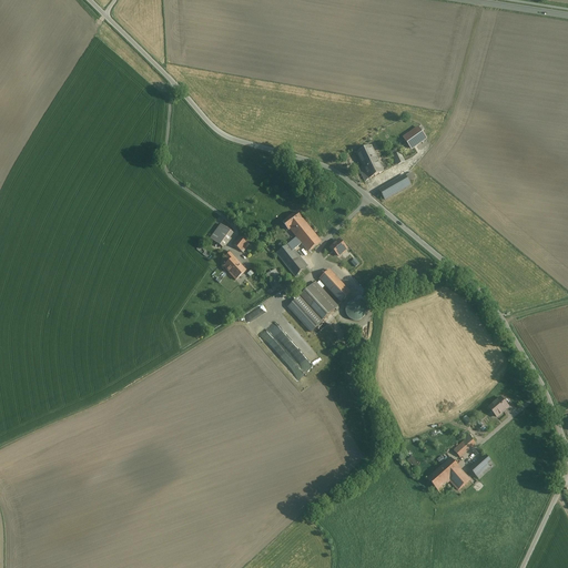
[(418,128),(404,138),(412,150),(426,139),(418,128)]
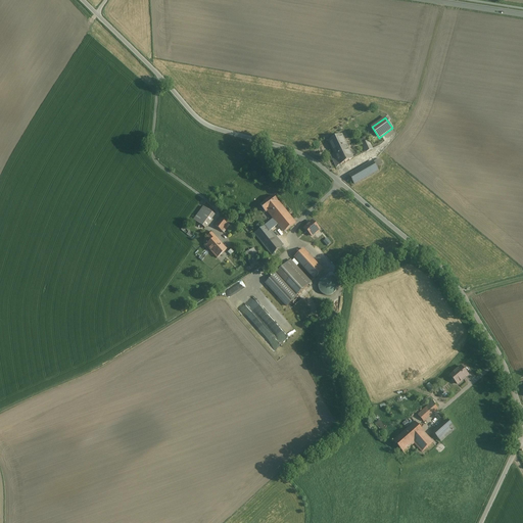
[(342,135),(329,141),(334,154),(330,156),(335,167),(336,167),(353,158),(342,135)]
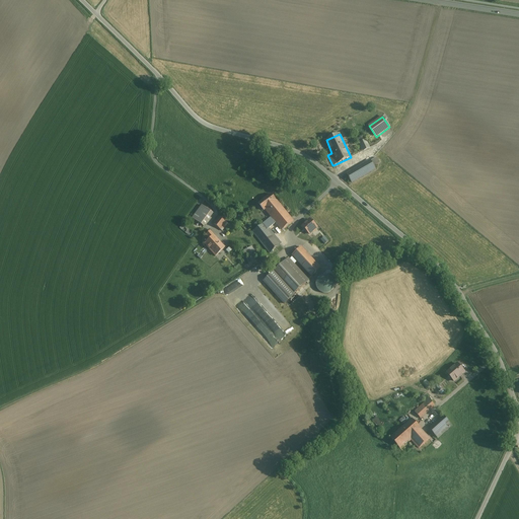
[(369,148),(366,140),(360,143),(363,151),(369,148)]
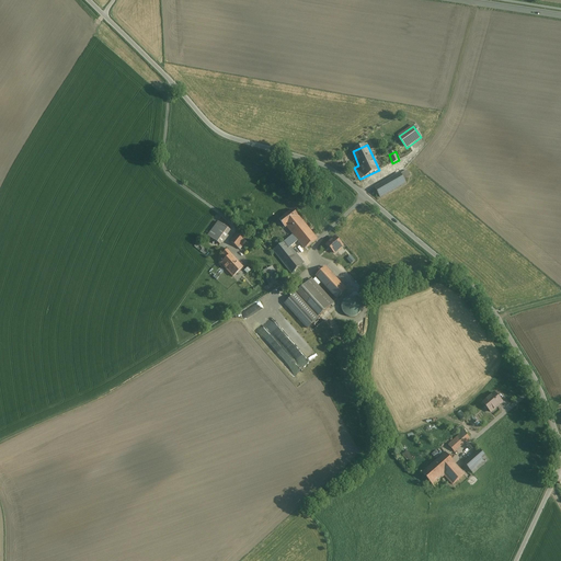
[(401,174),(391,180),(375,189),(379,197),(386,194),(388,199),(392,196),(409,187),(404,180),(401,174)]
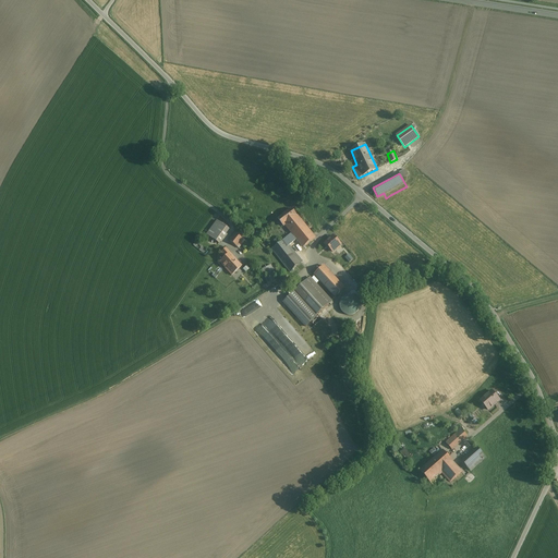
[(307,229),(296,216),(291,209),(278,219),(283,226),(286,225),(292,233),(296,239),(303,247),(315,238),(307,229)]
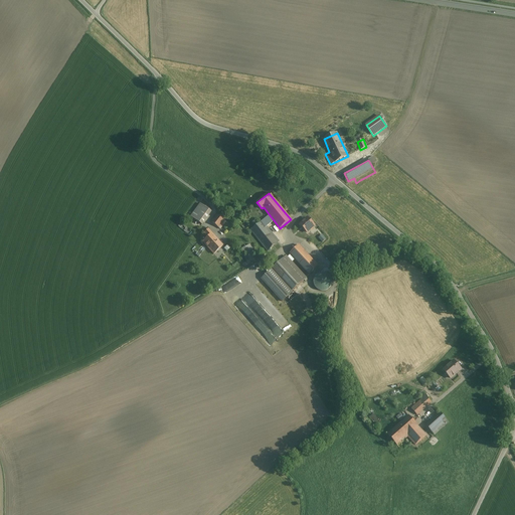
[(200,204),(191,217),(202,225),(211,212),(208,209),(200,204)]
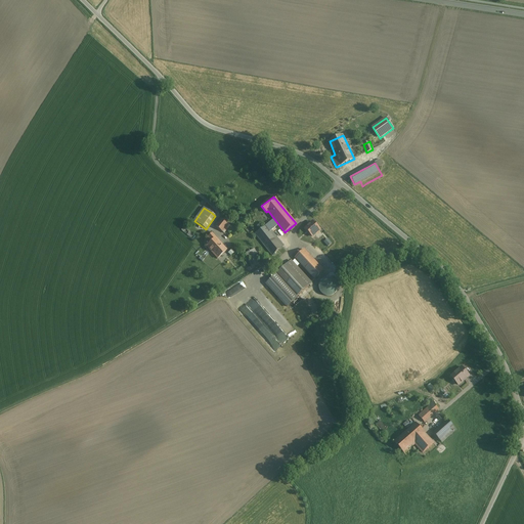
[(228,224),(221,218),(215,226),(223,231),(224,229),(226,231),(228,228),(226,226),(228,224)]
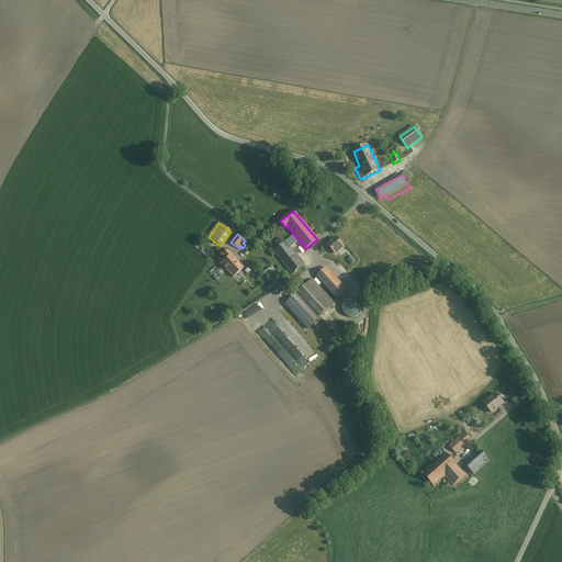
[(294,235),(284,243),(273,251),(292,274),(304,263),(298,255),(291,247),(299,240),(294,235)]
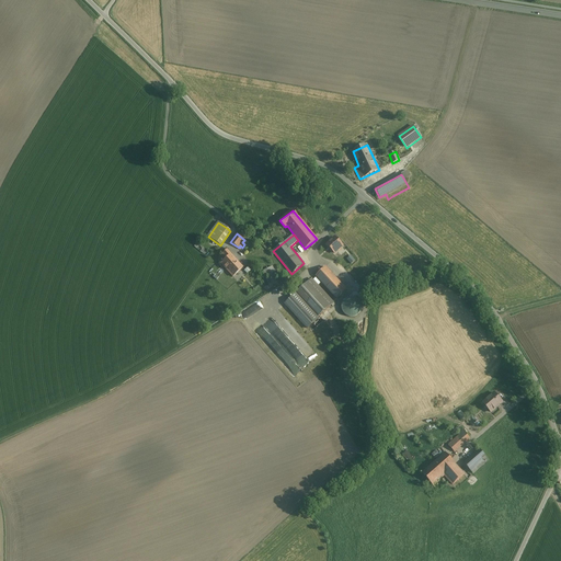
[(343,247),(335,238),(327,244),(334,253),(338,251),(339,251),(341,249),(341,248),(343,247)]
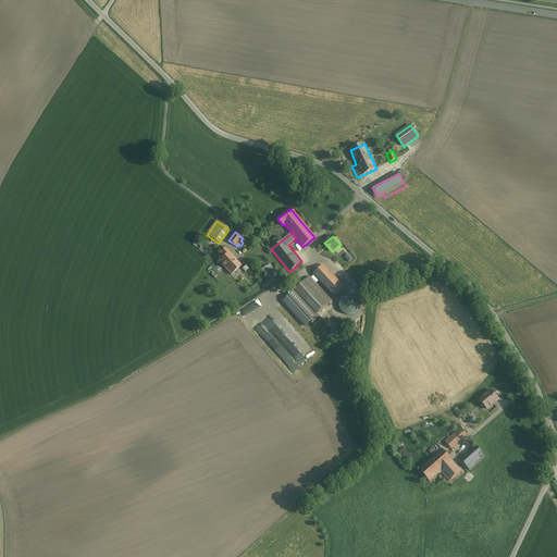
[(242,265),(226,249),(223,252),(226,257),(220,262),(232,274),(242,265)]
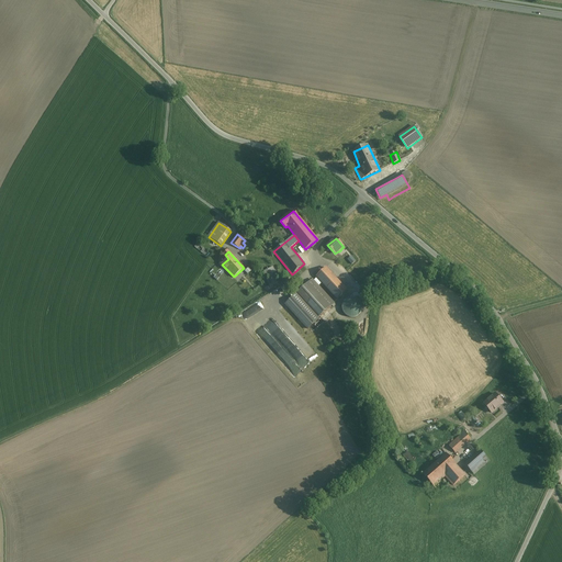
[(326,268),(316,277),(318,279),(337,300),(347,291),(336,279),(326,268)]
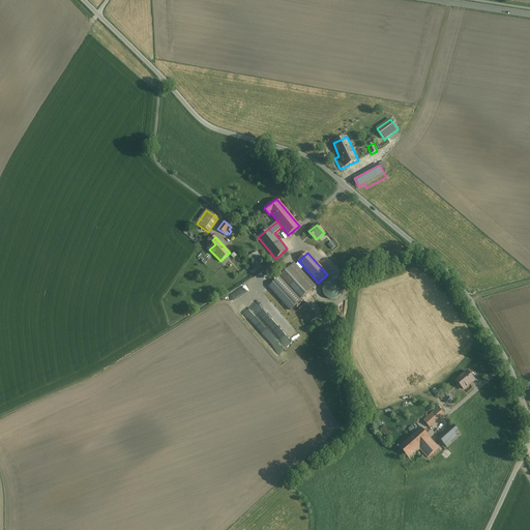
[(255,259),(253,260),(257,269),(262,267),(257,258),(255,259)]
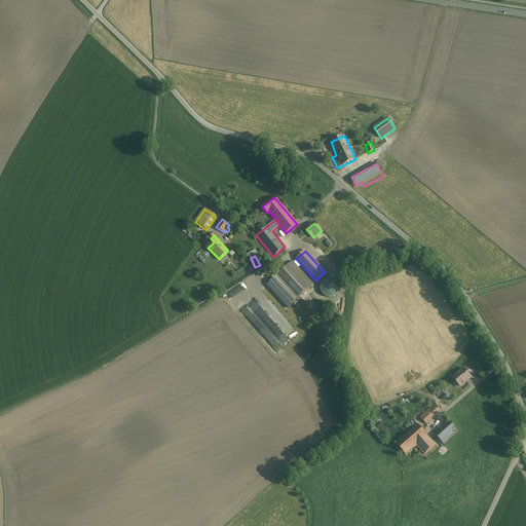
[(312,285),(292,262),(278,274),(288,284),(299,297),(312,285)]
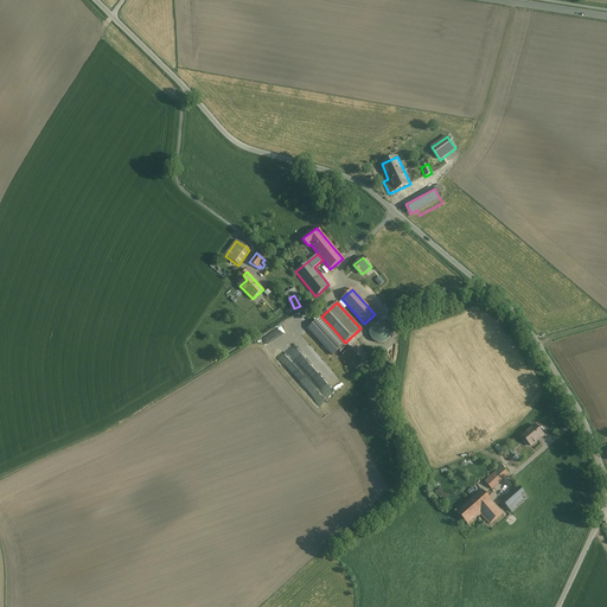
[(345,344),(320,318),(308,330),(333,356),(345,344)]
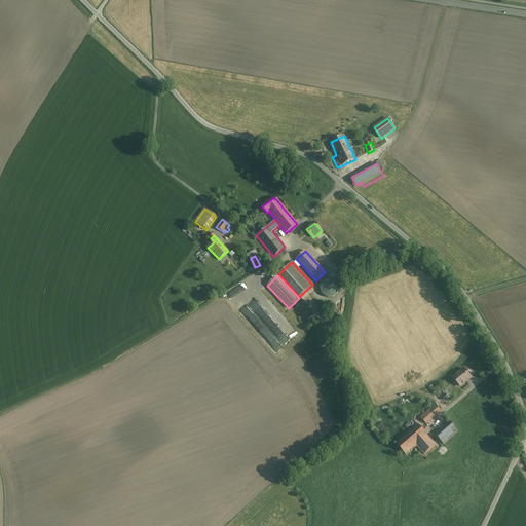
[(321,291),(323,294),(326,297),(330,297),(333,296),(336,294),(338,291),(339,288),(338,285),(336,282),(333,279),(330,279),(327,279),(324,282),(322,284),(321,288),(321,291)]
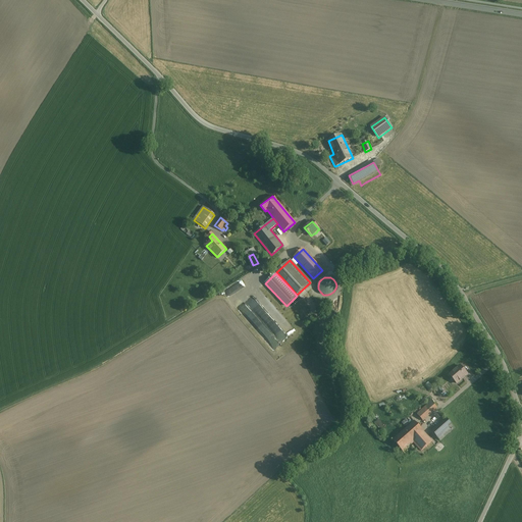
[(460,366),(450,375),(457,383),(467,375),(460,366)]
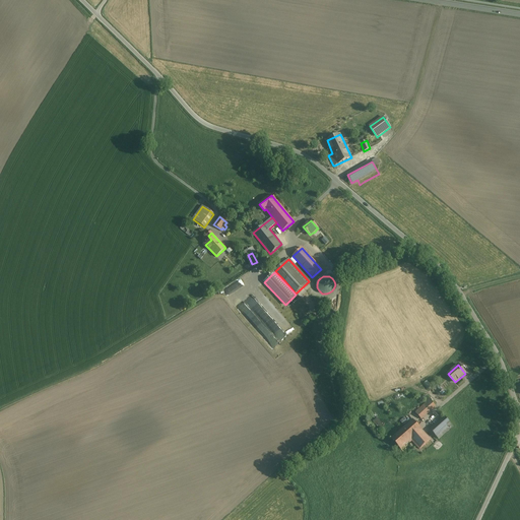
[(430,400),(415,413),(421,419),(436,406),(430,400)]
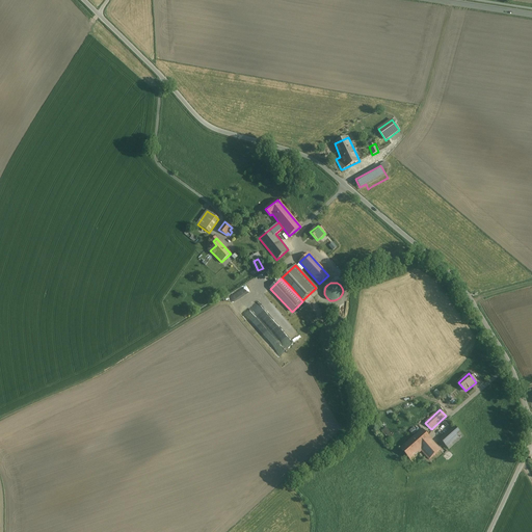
[(386,427),(381,431),(387,437),(392,433),(386,427)]
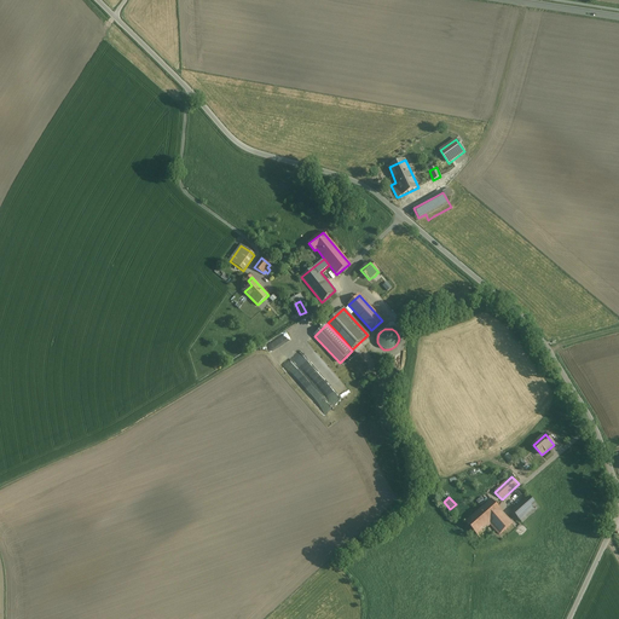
[(530,497),(512,512),(522,522),(539,508),(530,497)]
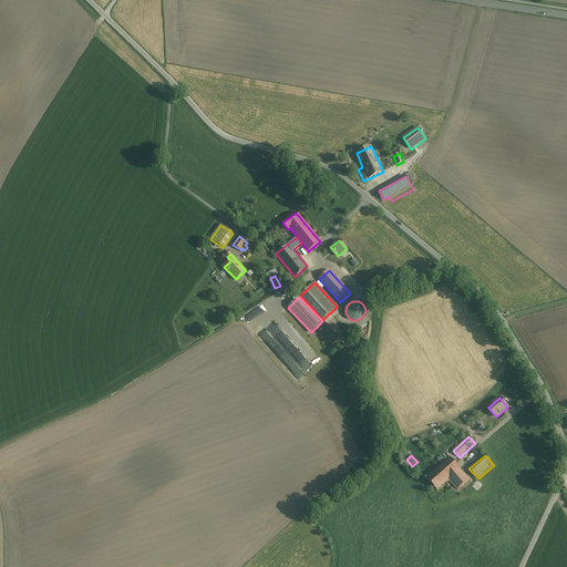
[(450,457),(426,478),(437,491),(446,482),(446,483),(450,481),(457,491),(470,480),(450,457)]
